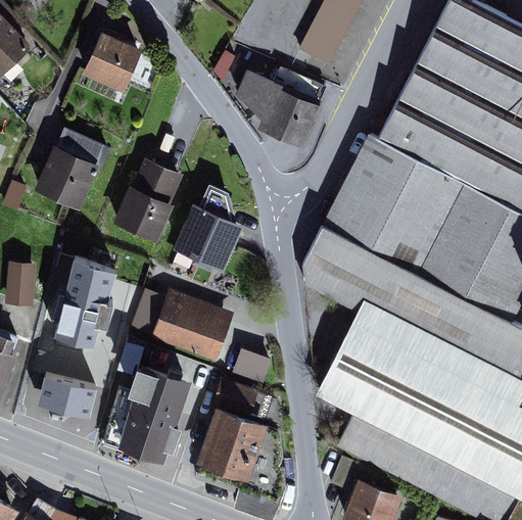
[(362,0),(324,0),(298,50),(329,65),(362,0)]
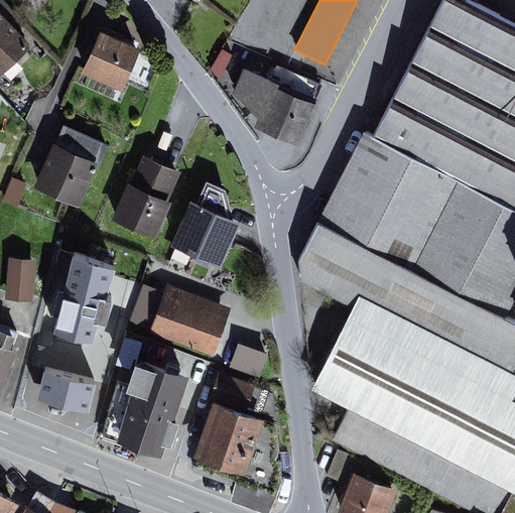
[(514,24),(467,0),(442,0),(373,137),(514,209),(514,24)]
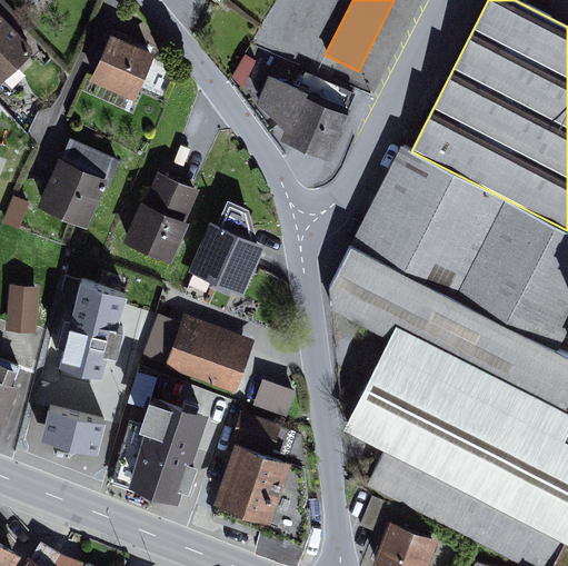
[(0,85),(35,52),(0,16),(0,85)]
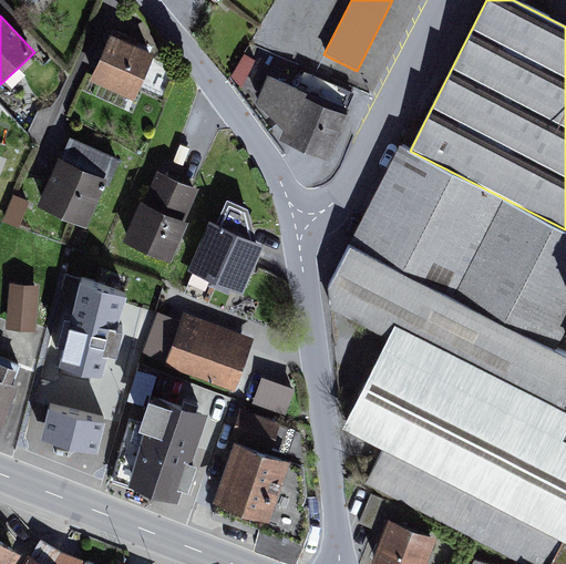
[(114,36),(110,34),(89,81),(133,101),(154,53),(137,45),(139,43),(115,32),(114,36)]
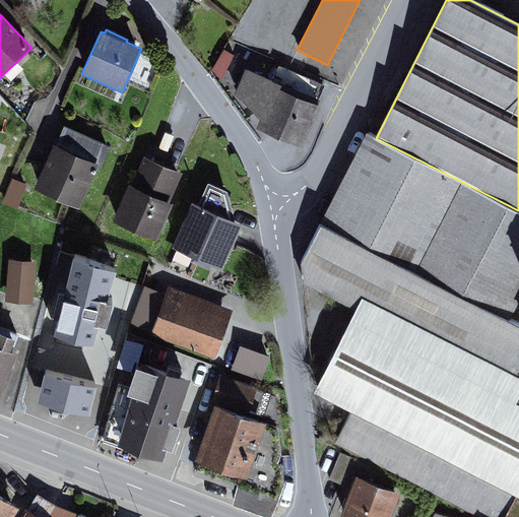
[(233,57),(223,52),(211,72),(221,83),(233,57)]
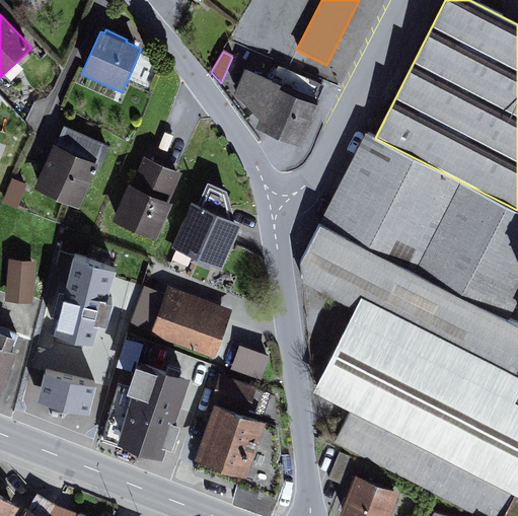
[(272,80),(244,69),(234,94),(260,119),(255,129),(300,147),(320,100),(317,99),(323,86),(277,67),(272,80)]
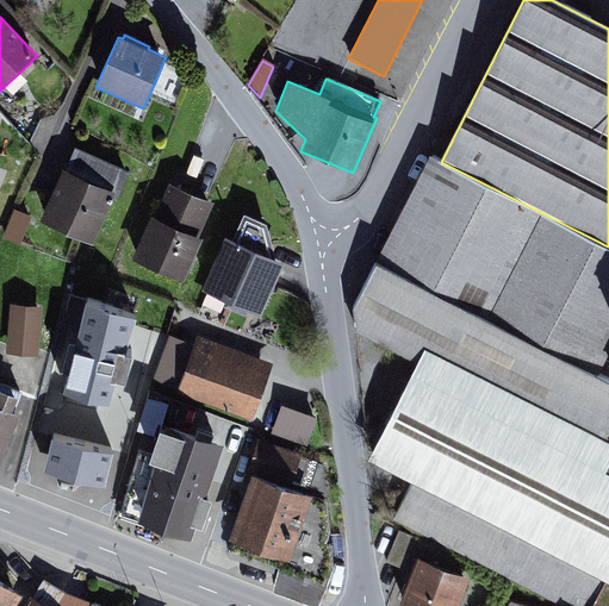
[(130,173),(74,149),(64,170),(62,169),(39,220),(92,243),(112,199),(117,201),(130,173)]
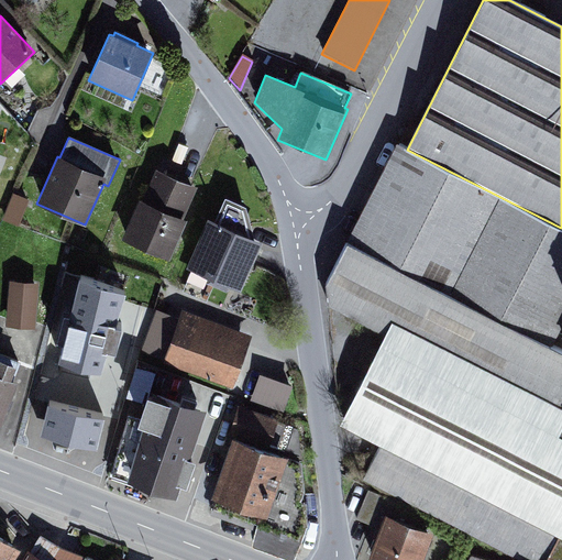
[(561,228),(407,150),(396,144),(324,286),(327,307),(385,337),(392,324),(561,408),(561,407),(561,350),(553,347),(561,327),(561,228)]
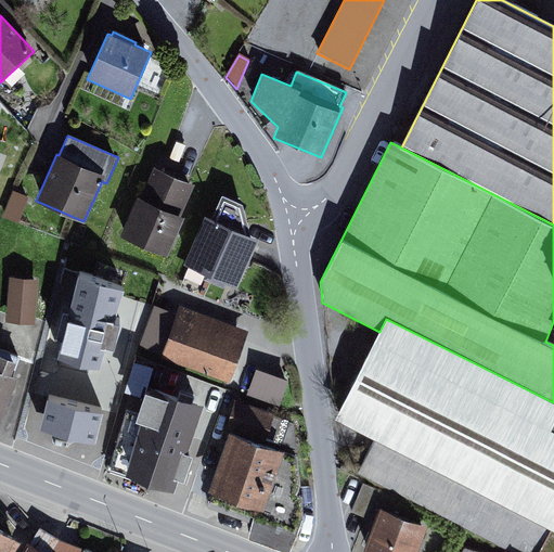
[(194,185),(154,168),(141,197),(137,196),(118,238),(166,257),(184,217),(181,216),(194,185)]
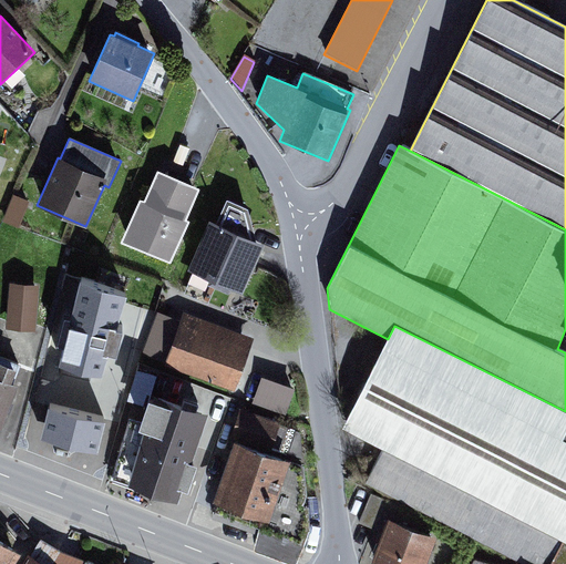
[(12,195),(2,223),(19,228),(29,201),(12,195)]
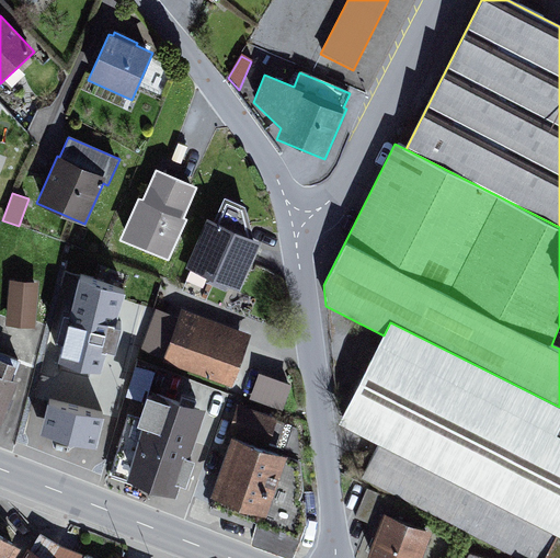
[(214,219),(207,217),(185,268),(208,277),(205,284),(225,293),(227,286),(239,292),(262,240),(252,237),(244,206),(224,197),(214,219)]
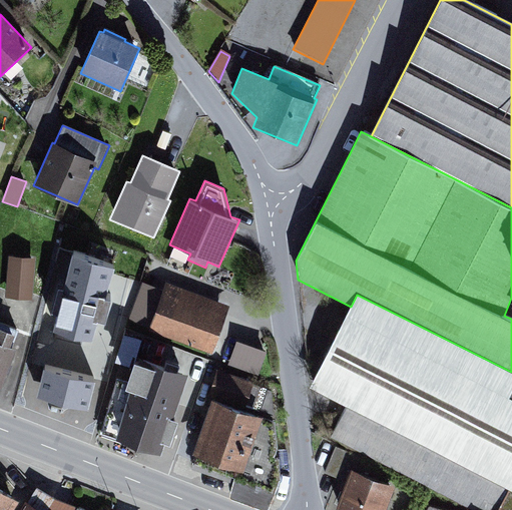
[(114,265),(73,253),(51,329),(91,341),(114,265)]
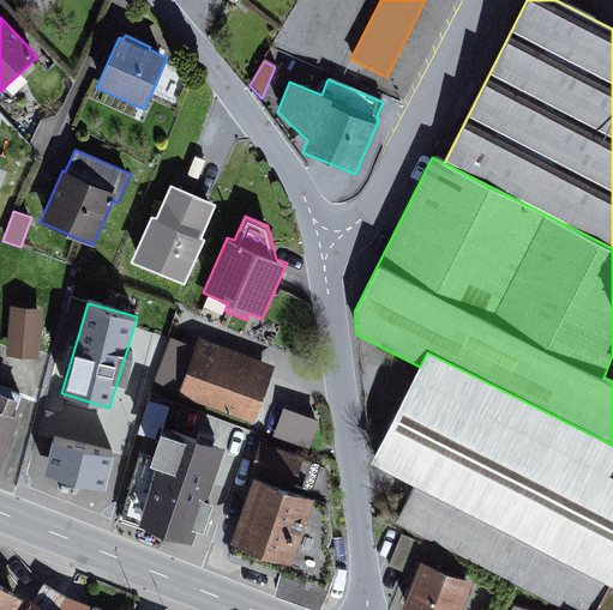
[(43,309),(8,307),(6,357),(40,360),(43,309)]
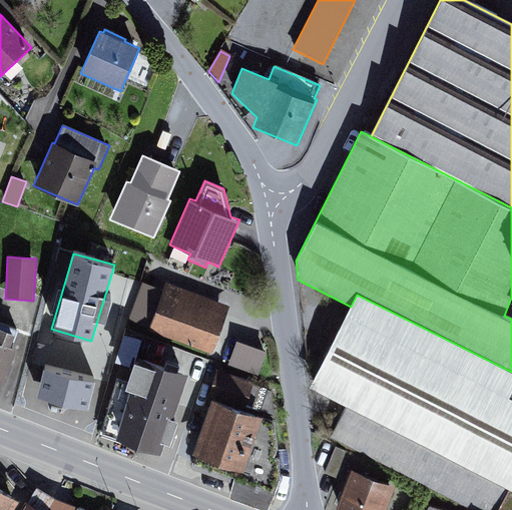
[(228,308),(165,284),(162,292),(142,284),(128,323),(148,330),(147,332),(211,356),(228,308)]
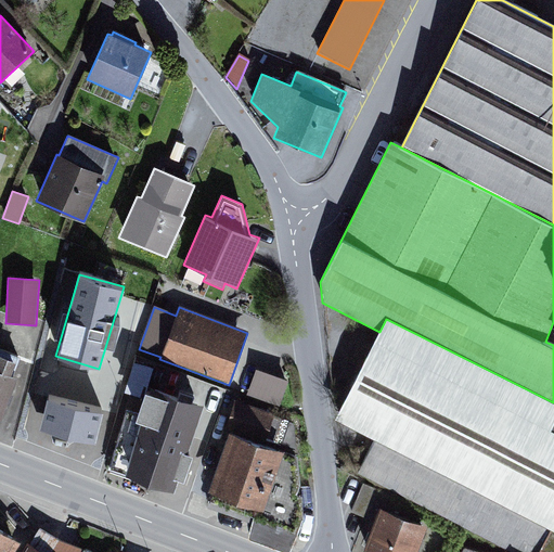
[(553,402),(386,319),(379,332),(334,419),(374,439),(550,528),(553,529),(553,431),(551,429),(553,421),(553,402)]
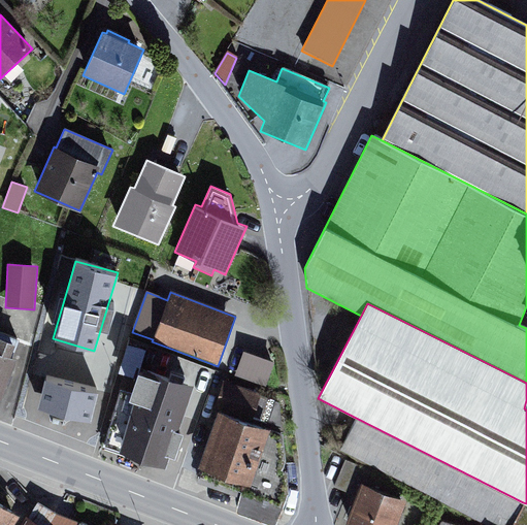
[(0,400),(15,358),(12,357),(18,341),(0,333),(0,400)]
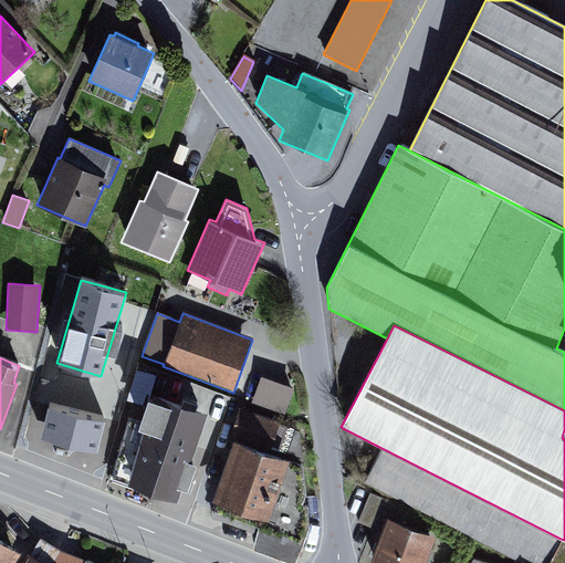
[(294,389),(261,377),(251,405),(284,417),(294,389)]
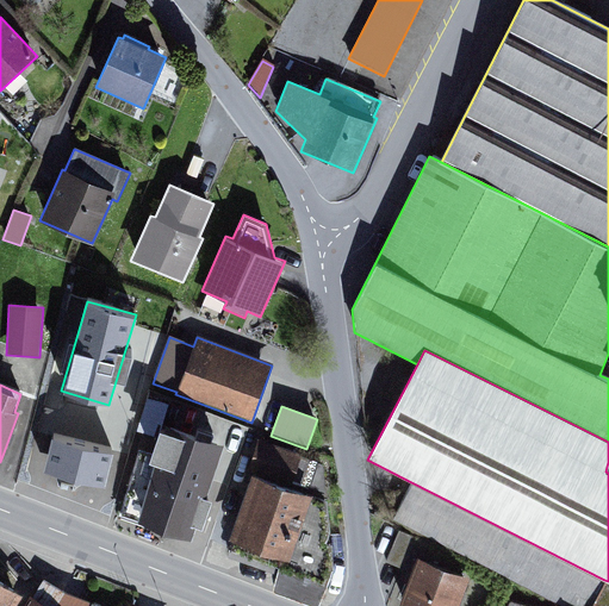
[(150,456),(156,458),(135,522),(191,541),(196,528),(202,529),(212,498),(205,495),(223,443),(196,433),(193,438),(160,428),(150,456)]
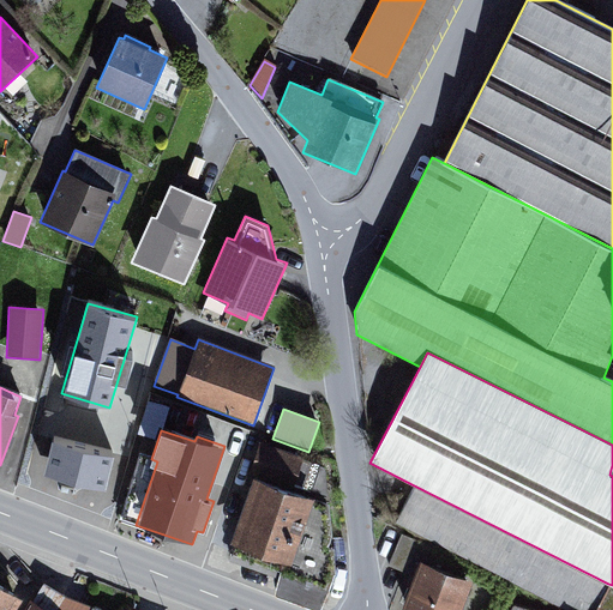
[(113,452),(53,439),(44,473),(106,488),(113,452)]
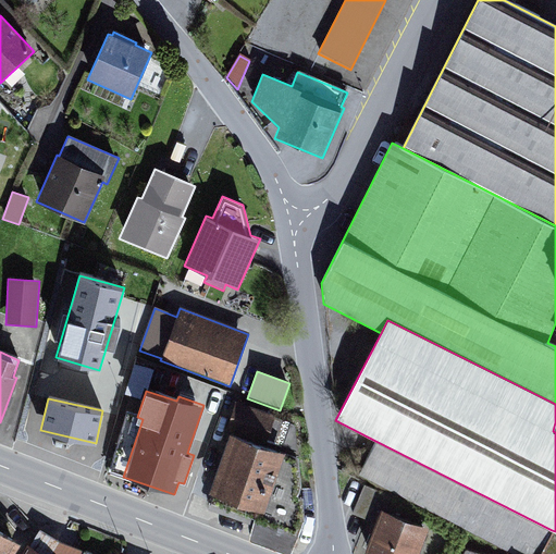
[(555,553),(555,403),(555,404),(555,422),(553,431),(555,432),(555,531),(552,530),(540,553),(555,553)]
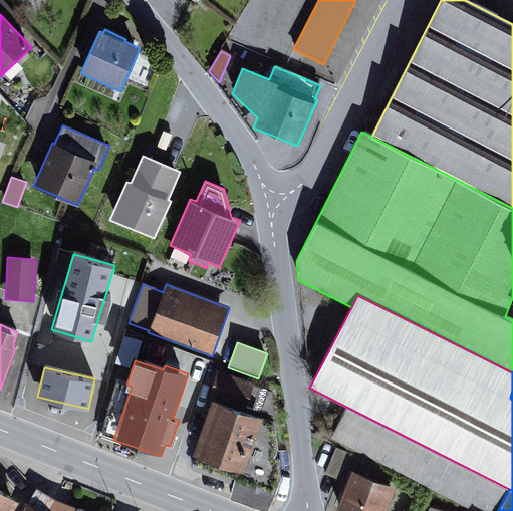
[(253,385),(217,372),(208,398),(245,410),(245,409),(260,414),(267,391),(253,387),(253,385)]
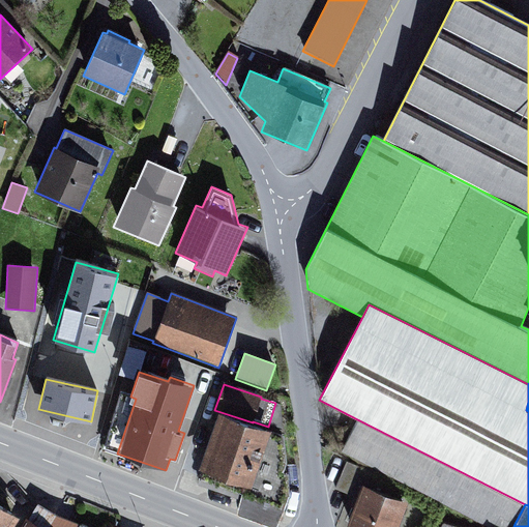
[(271,430),(218,413),(199,468),(202,469),(199,479),(284,509),(289,496),(287,475),(282,475),(286,463),(284,437),(270,433),(271,430)]
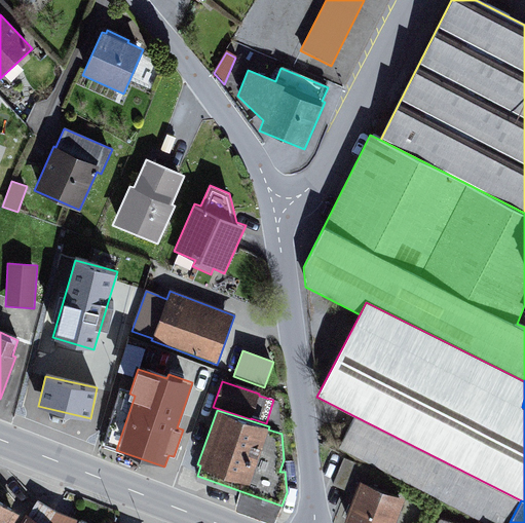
[(510,522),(521,500),(354,416),(338,449),(481,522),(510,522)]
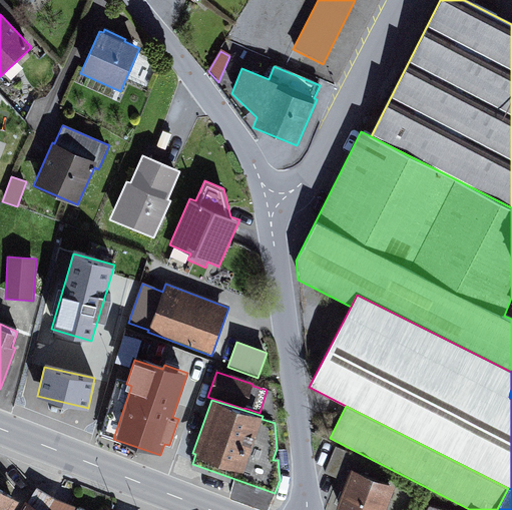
[(349,454),(335,448),(324,476),(338,482),(349,454)]
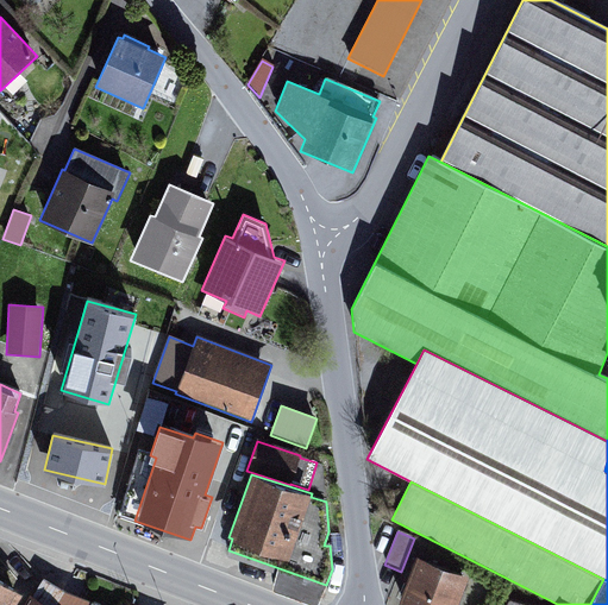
[(457,604),(469,577),(417,556),(399,604),(457,604)]
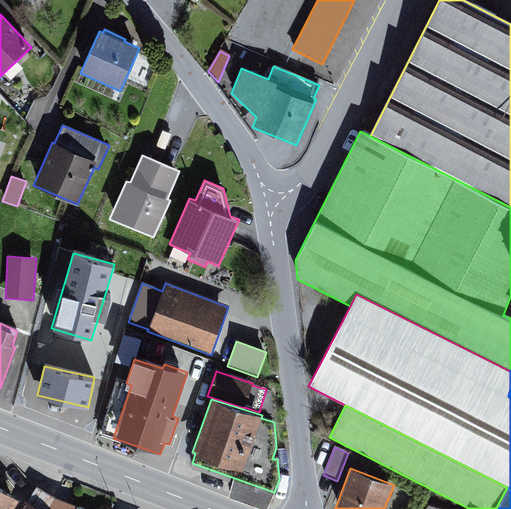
[(27,503),(25,501),(20,508),(79,508),(54,499),(36,488),(27,503)]
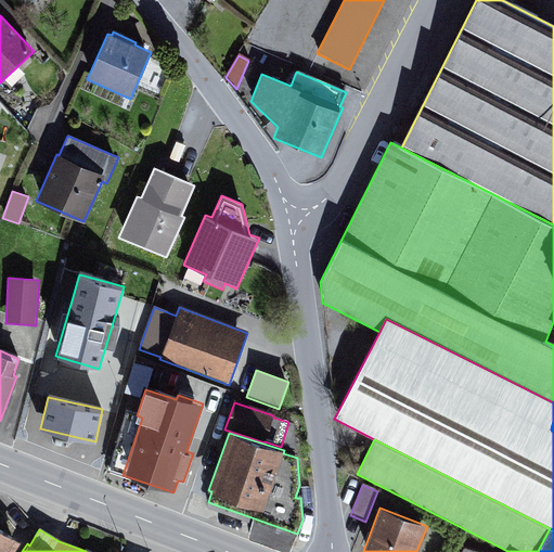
[(14,551),(20,542),(0,530),(0,551),(14,551)]
